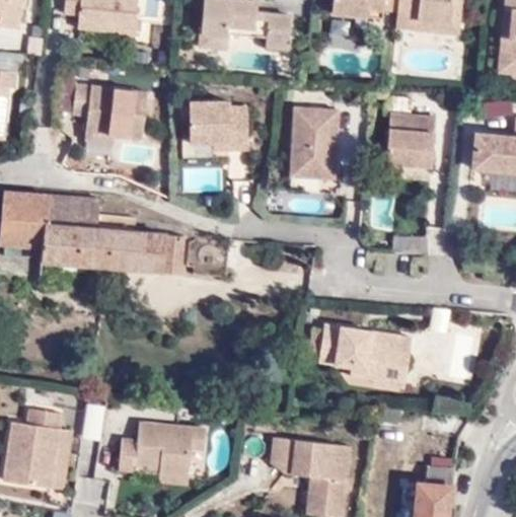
[(0,0),(0,25),(1,25),(0,27),(0,29),(21,35),(29,0),(0,0)]
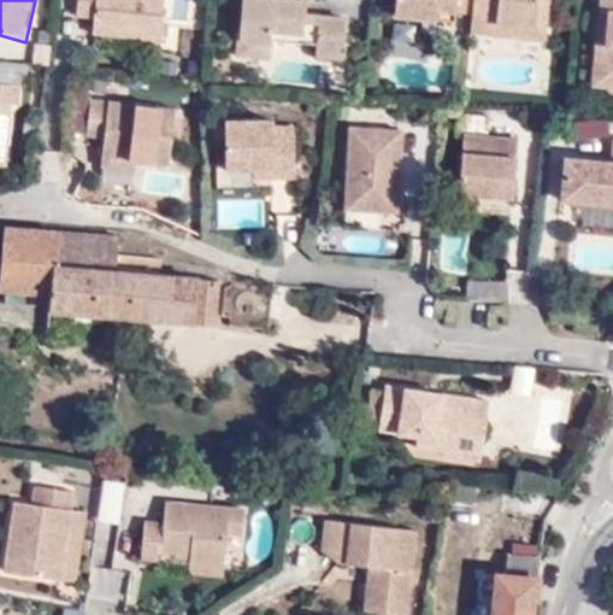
[(98,37),(165,42),(168,0),(81,0),(80,19),(98,22),(98,37)]
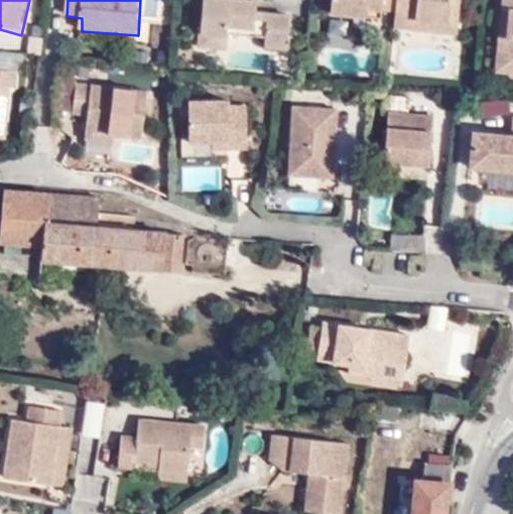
[(201,34),(230,38),(230,32),(267,34),(266,48),(287,49),(291,14),(261,12),(261,3),(226,0),(203,0),(201,34)]
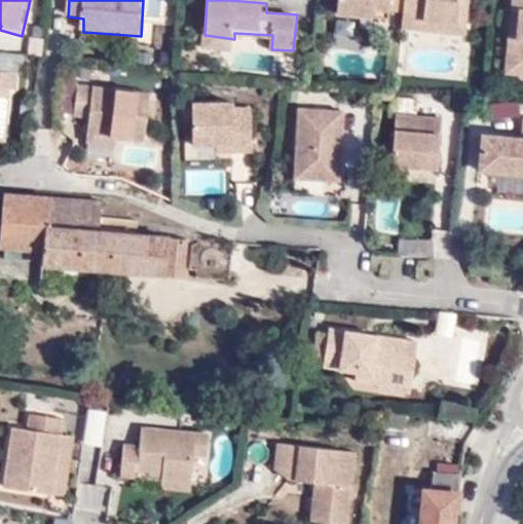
[(400,19),(402,0),(339,0),(337,21),(371,24),(372,16),(400,19)]
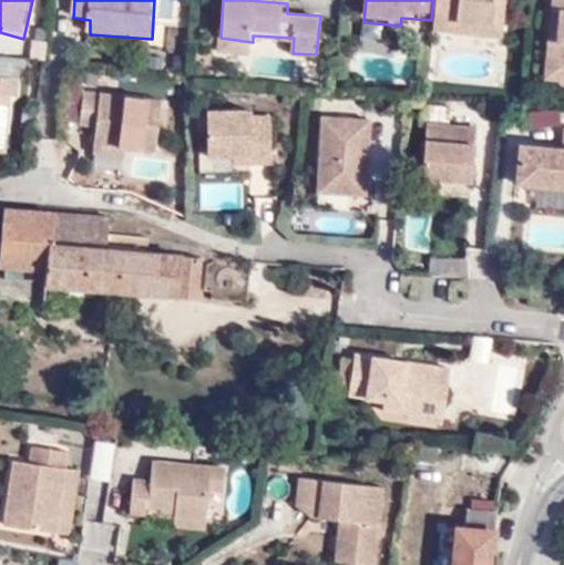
[(433,0),(431,20),(430,32),(502,40),(506,0),(433,0)]
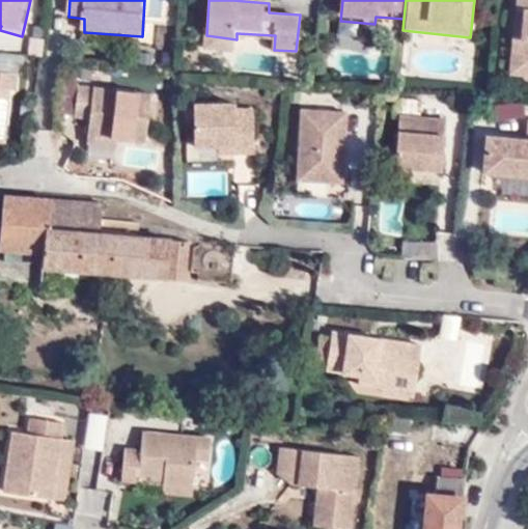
[(522,0),(521,11),(527,11),(527,26),(525,54),(515,55),(515,75),(527,77),(527,0),(522,0)]
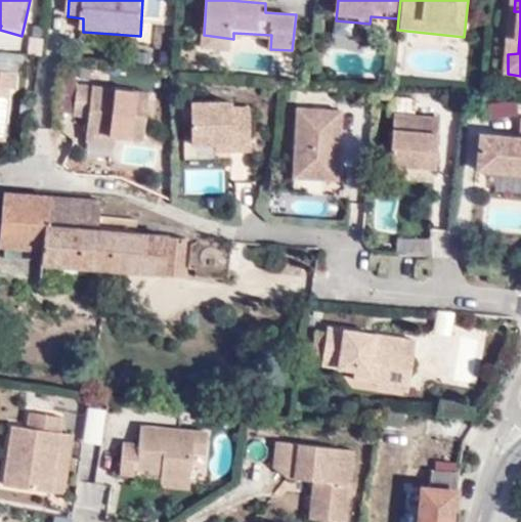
[(232,50),(233,39),(204,35),(204,48),(232,50)]
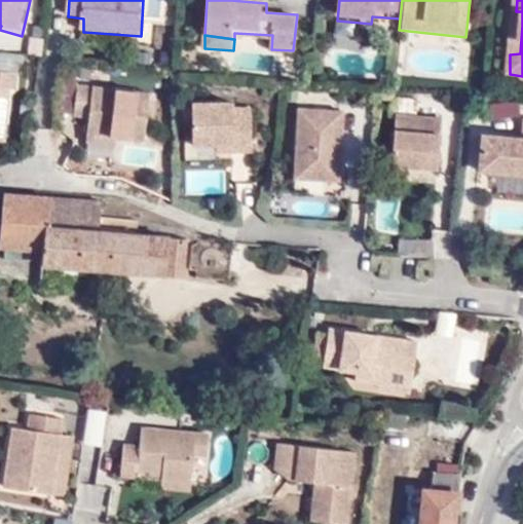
[(0,141),(7,142),(12,91),(20,91),(21,73),(0,70),(0,141)]
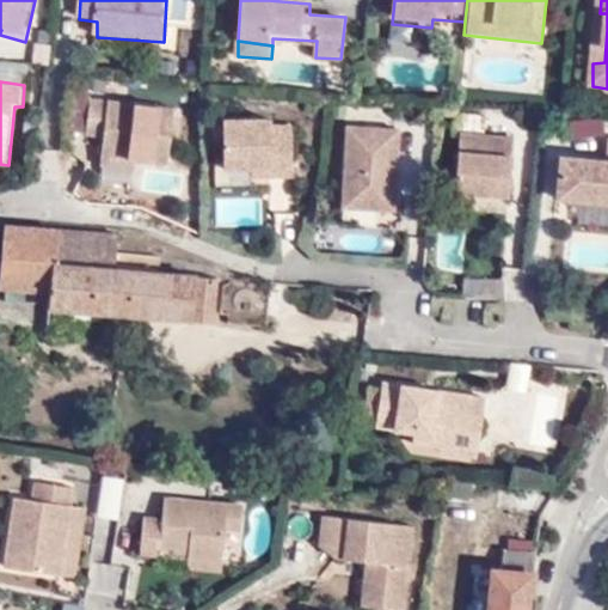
[(100,157),(137,162),(172,162),(176,103),(87,97),(85,138),(102,138),(100,157)]
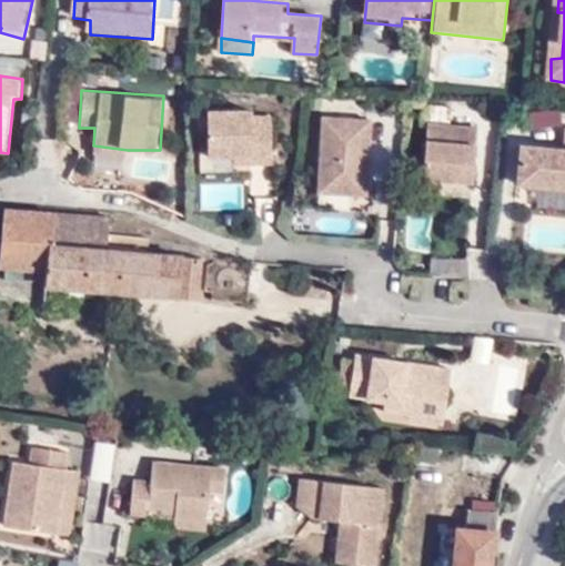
[(530,111),(532,130),(561,127),(560,108),(530,111)]
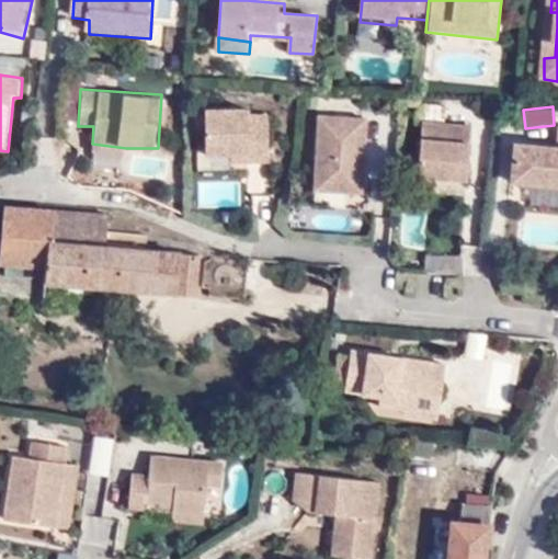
[(240,161),(240,173),(268,174),(270,122),(258,122),(258,111),(205,109),(204,159),(226,161),(240,161)]
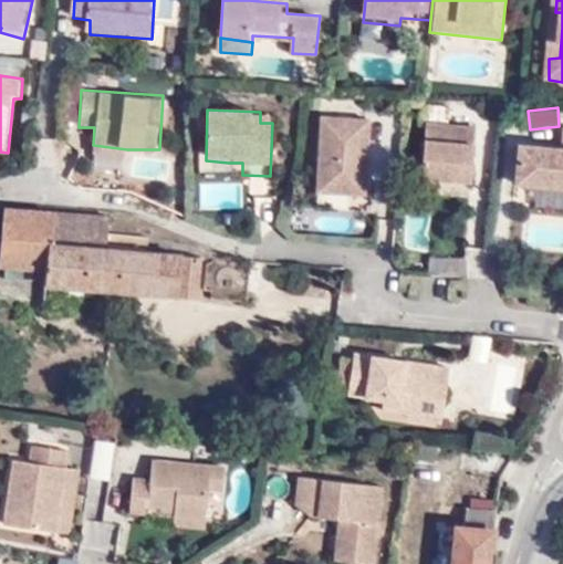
[(449,115),(431,112),(429,123),(448,126),(449,115)]
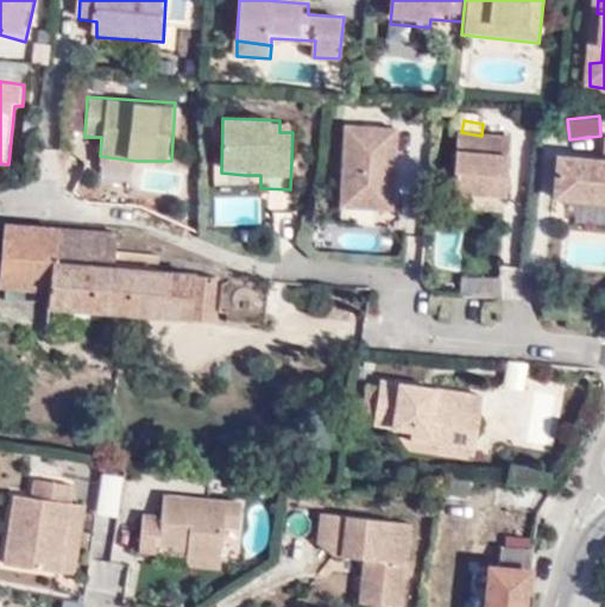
[(350,132),(346,216),(395,216),(401,132),(350,132)]
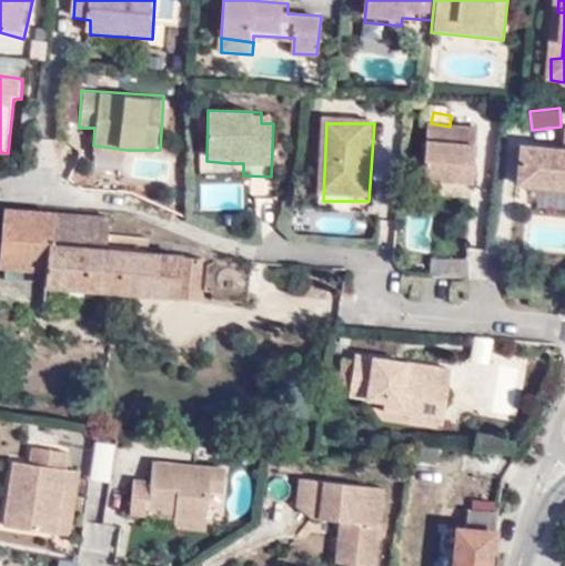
[(536,188),(535,205),(564,208),(564,124),(563,124),(562,143),(515,141),(511,185),(536,188)]
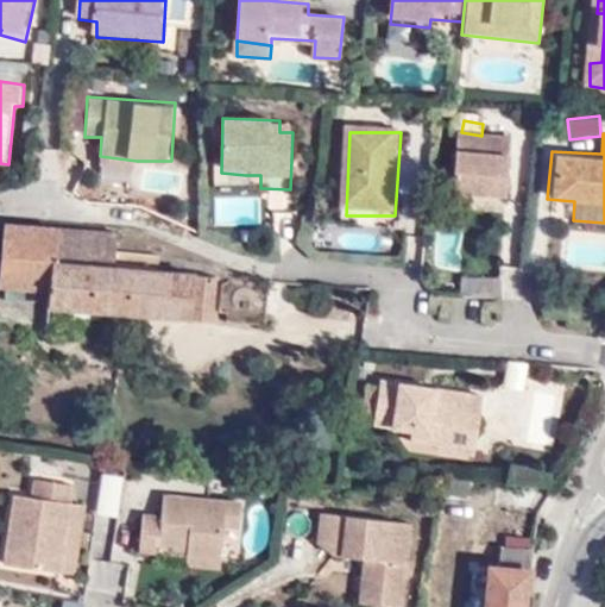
[(459,196),(511,200),(521,141),(465,137),(459,196)]
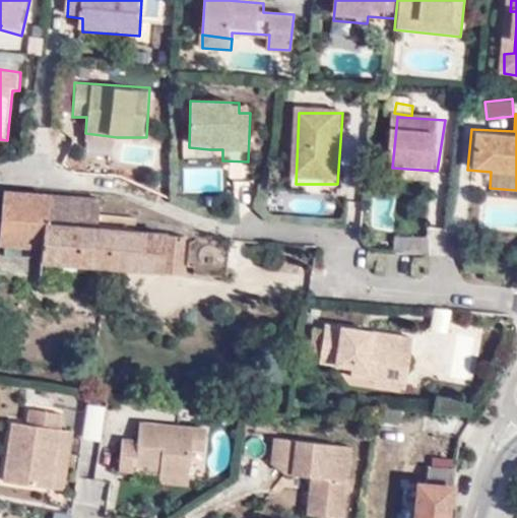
[(118,147),(117,137),(85,133),(85,144),(118,147)]
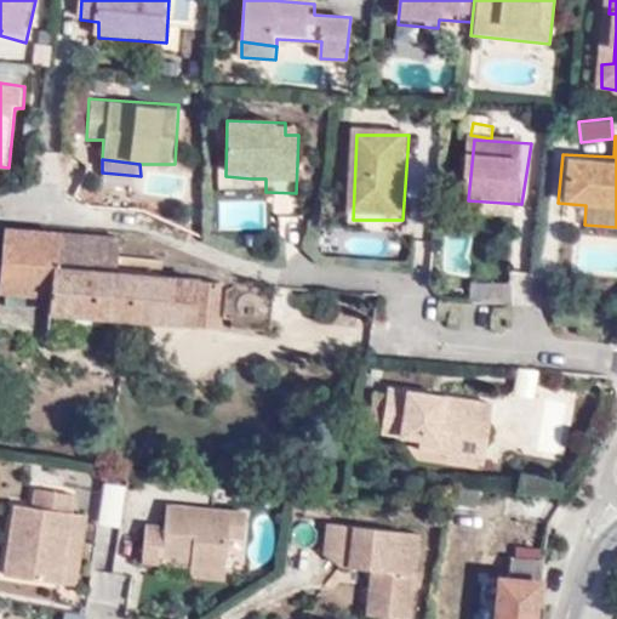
[(249,191),(266,192),(266,179),(250,179),(249,191)]
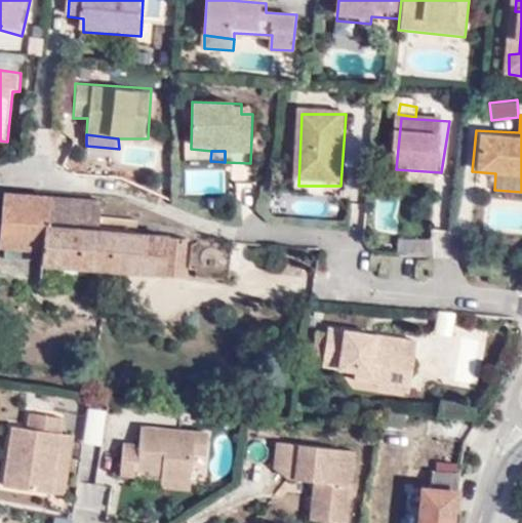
[(440,189),(441,172),(396,169),(394,186),(440,189)]
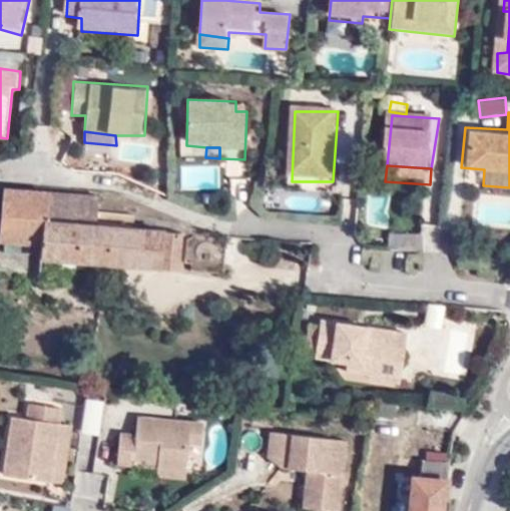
[(390,183),(369,185),(372,224),(392,222),(390,183)]
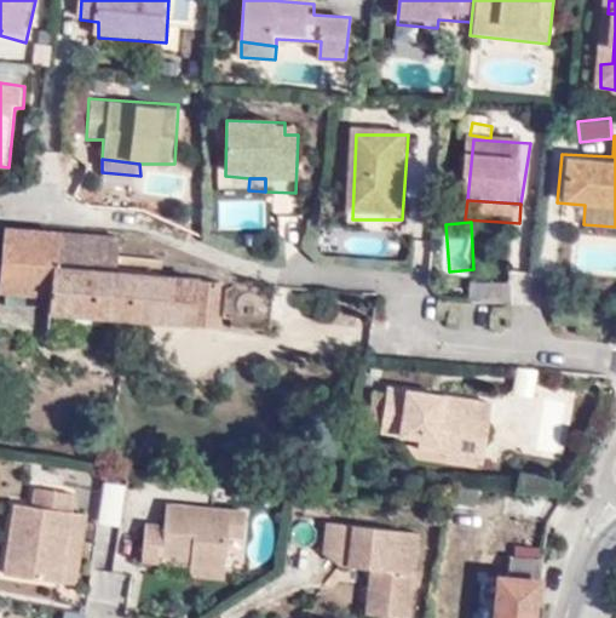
[(116,244),(4,236),(0,278),(0,295),(55,301),(52,319),(213,332),(217,290),(161,285),(161,267),(116,262),(116,244)]
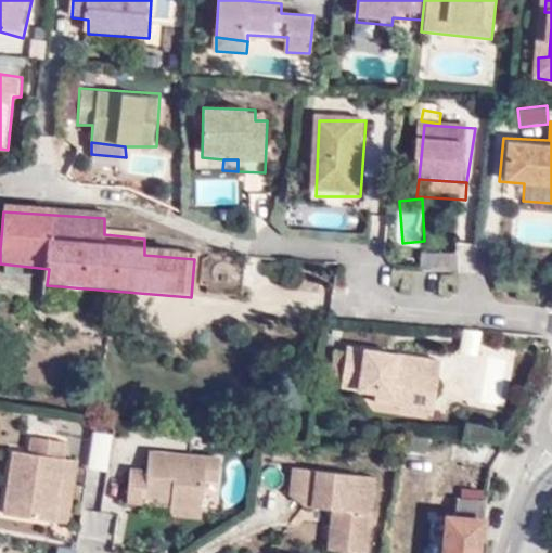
[(457,269),(458,252),(423,249),(422,266),(457,269)]
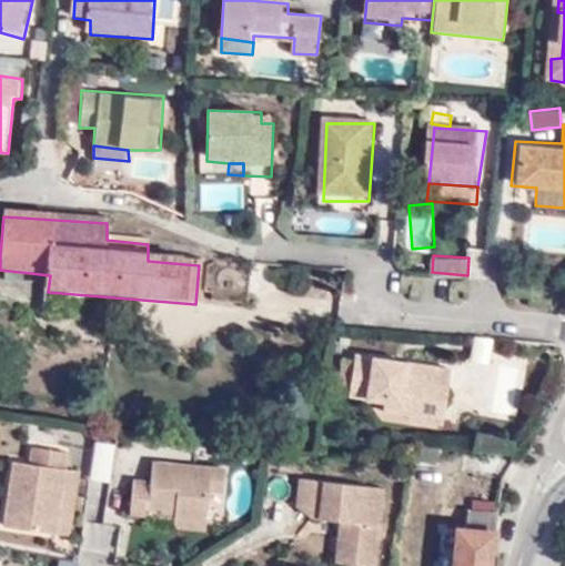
[(269,305),(272,268),(249,266),(248,303),(269,305)]
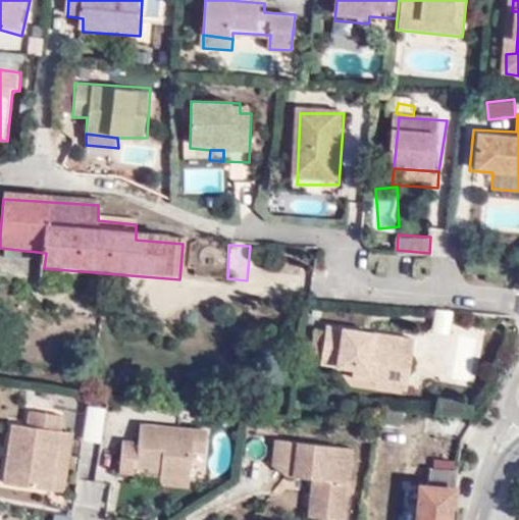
[(379,373),(409,378),(415,336),(325,324),(319,366),(353,371),(353,380),(376,383),(379,373)]
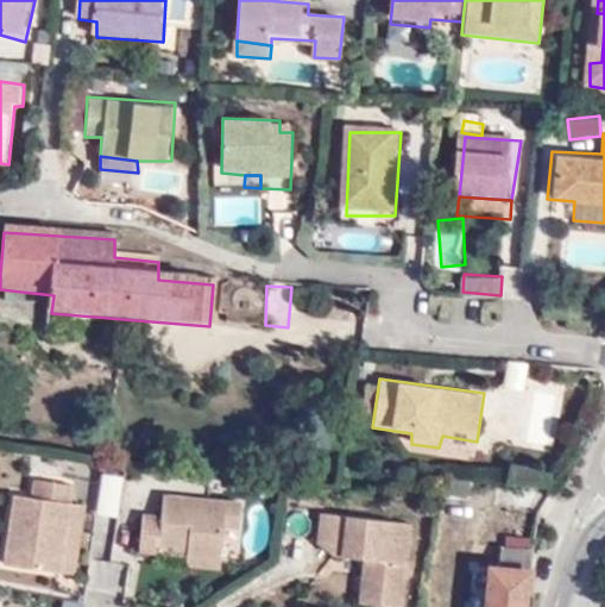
[(473,462),(477,442),(442,436),(439,448),(440,455),(473,462)]
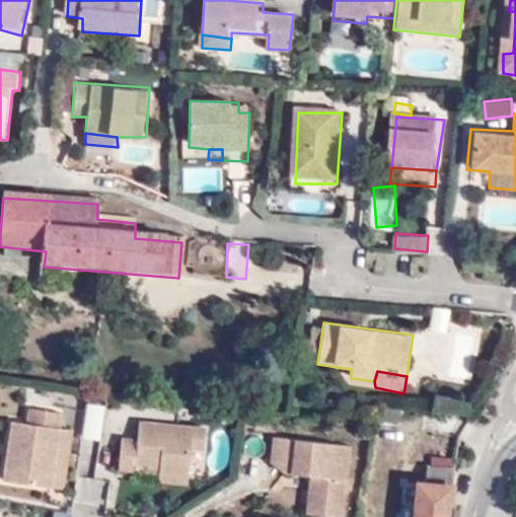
[(80,435),(99,440),(107,408),(89,402),(80,435)]
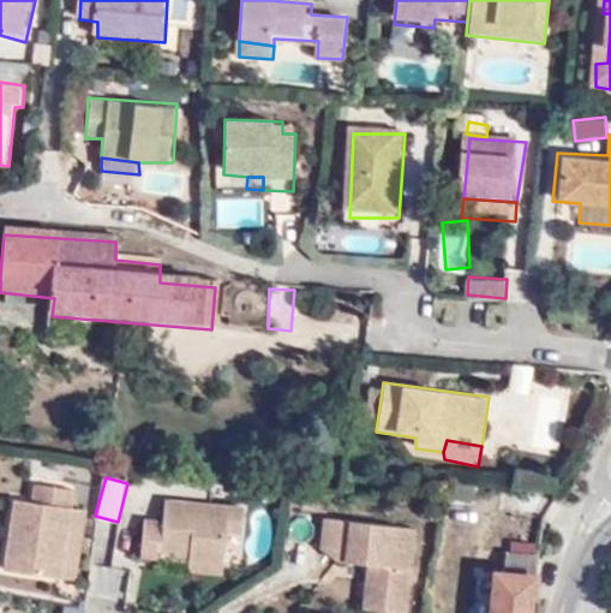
[(31,498),(7,497),(0,552),(0,563),(73,575),(83,506),(72,505),(75,487),(34,481),(31,498)]
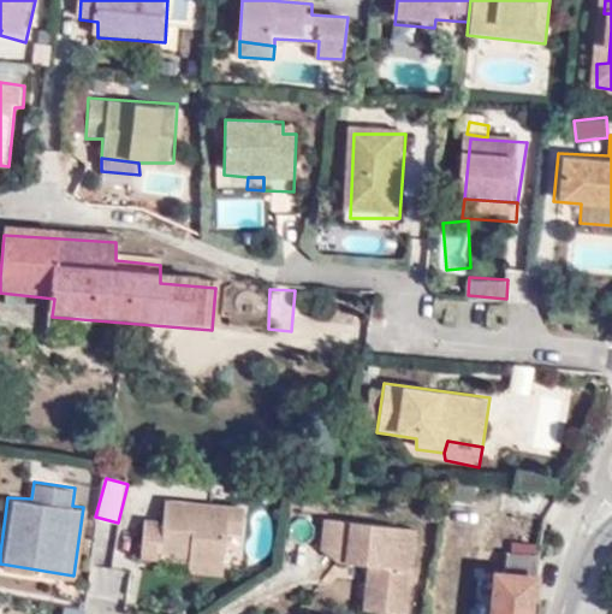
[(244,503),(165,496),(162,518),(144,515),(141,556),(152,556),(152,566),(221,572),(226,529),(242,530),(244,503)]
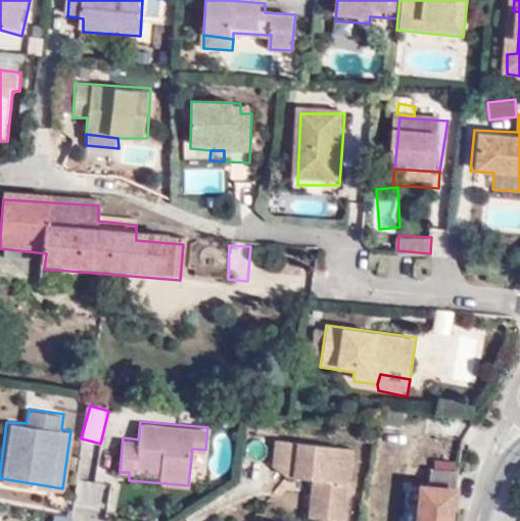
[(447,520),(460,439),(431,436),(426,489),(420,488),(416,520),(447,520)]
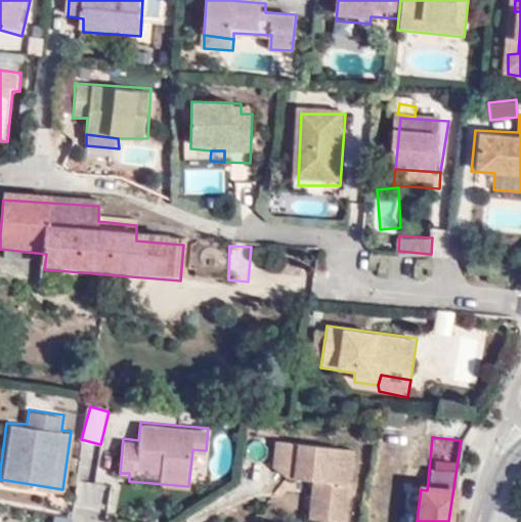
[(350,521),(358,450),(274,442),(271,470),(291,478),(315,481),(313,517),(350,521)]
